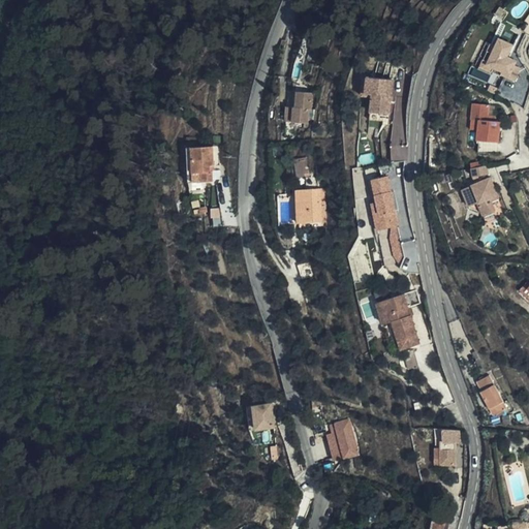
[(492,34),(480,68),(518,80),(523,64),(509,59),(515,41),(492,34)]
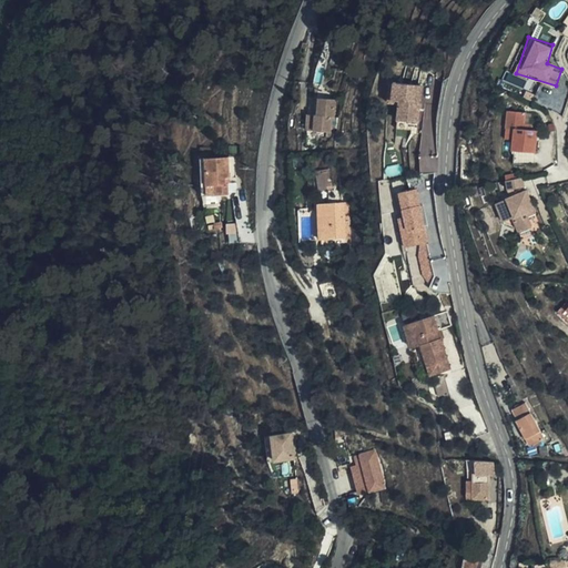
[(343,51),(347,41),(341,38),(337,48),(343,51)]
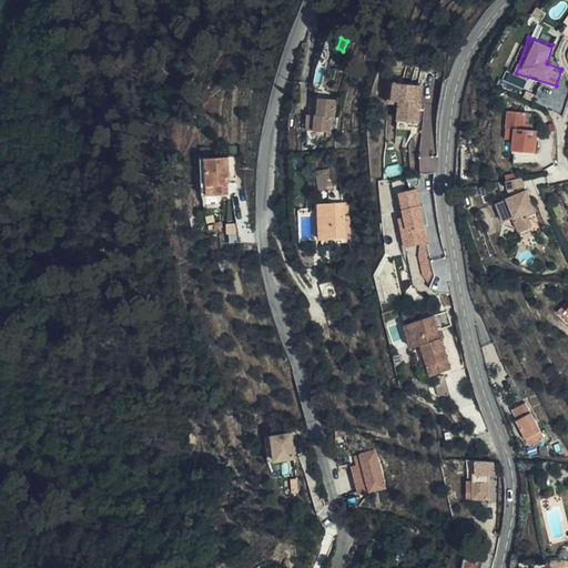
[(419,85),(392,81),(389,102),(397,103),(396,120),(416,122),(419,85)]
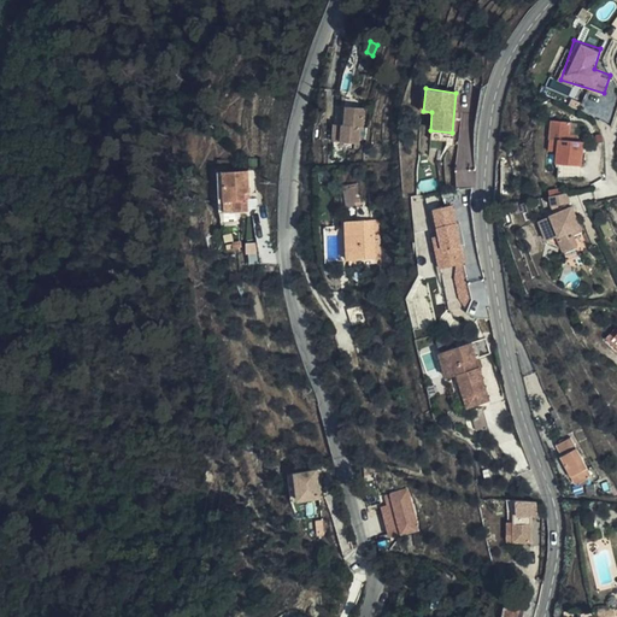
[(342,124),(338,124),(339,141),(356,140),(356,123),(359,123),(359,104),(341,105),(342,124)]
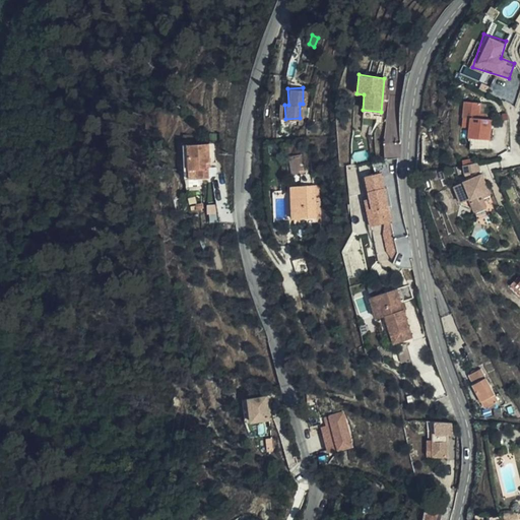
[(464,101),(462,119),(470,119),(469,128),(469,138),(490,140),(492,121),(485,120),(486,115),(479,114),(480,103),(464,101)]
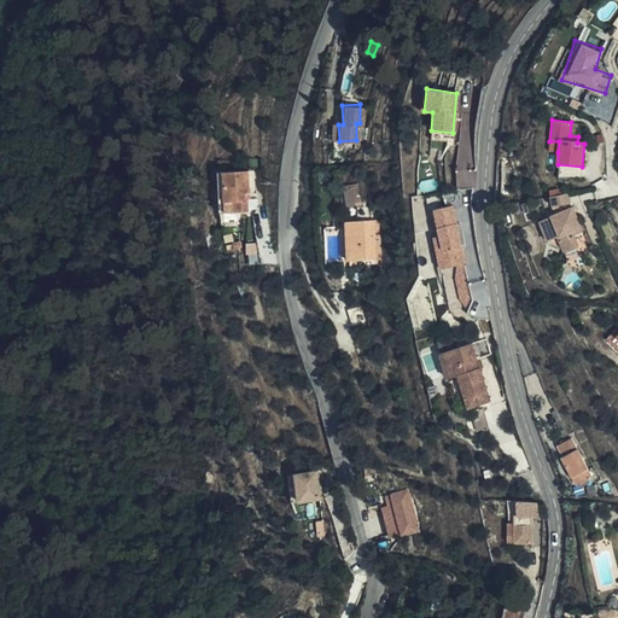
[(453,133),(431,130),(430,140),(452,143),(453,133)]
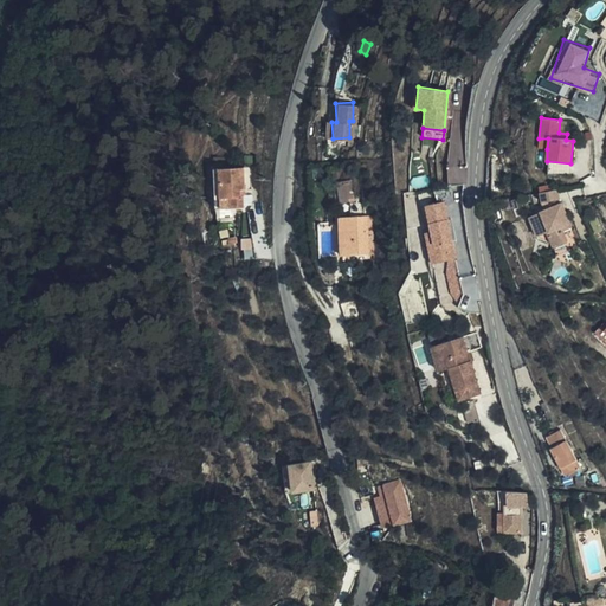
[(548,139),(539,139),(539,148),(547,149),(548,139)]
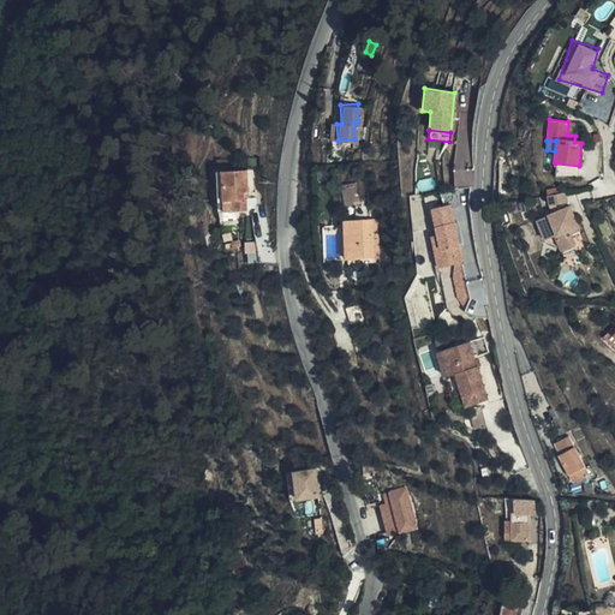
[(248,210),(248,198),(246,198),(245,192),(250,191),(248,171),(218,172),(220,212),(248,210)]
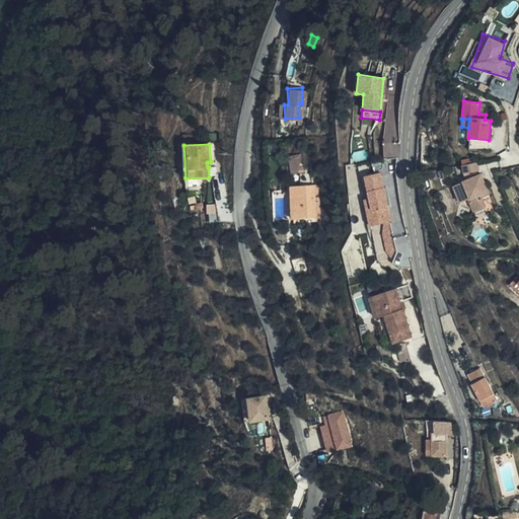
[(463,164),(465,172),(470,171),(480,169),(478,161),(463,164)]
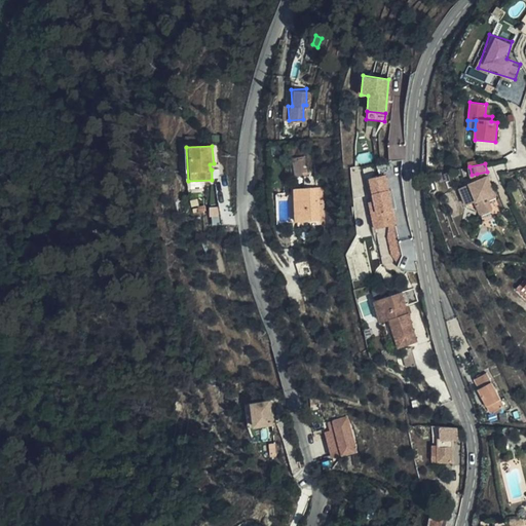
[(479,179),(474,181),(462,187),(467,203),(477,200),(483,213),(494,208),(489,197),(486,190),(492,187),(487,175),(479,179)]
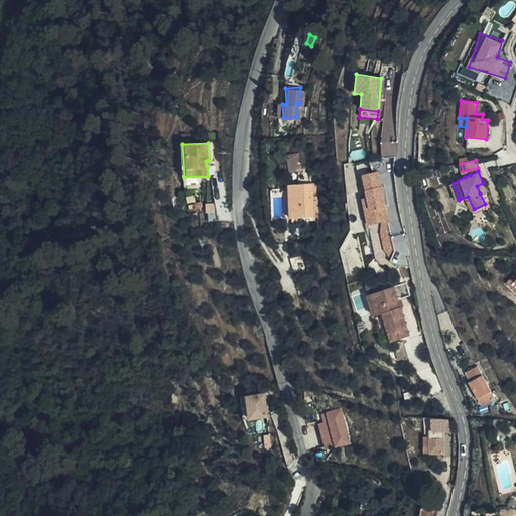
[(364,176),(370,199),(365,200),(371,224),(390,220),(379,172),(364,176)]
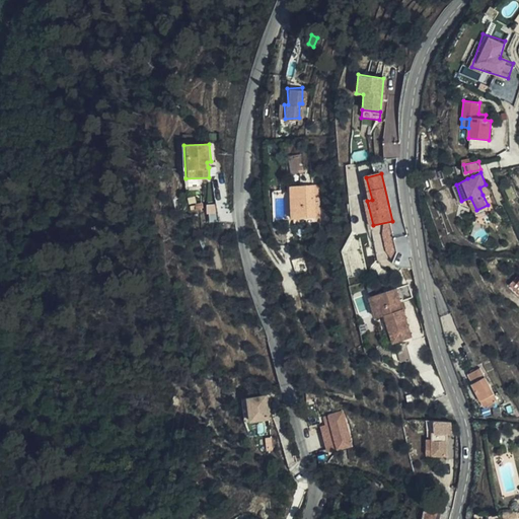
[(372,200),(366,177),(363,178),(368,198),(364,199),(370,226),(373,225),(367,201),(372,200)]
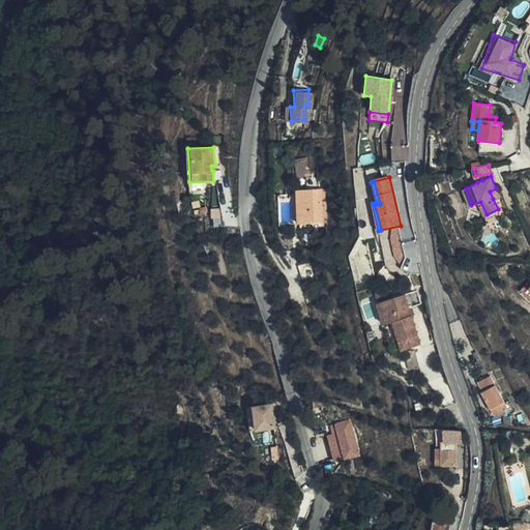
[(499,196),(496,188),(490,192),(493,199),(499,196)]
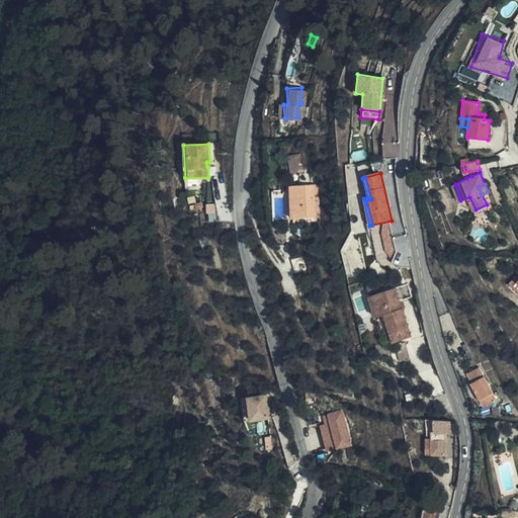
[(517,195),(512,184),(505,187),(510,198),(517,195)]
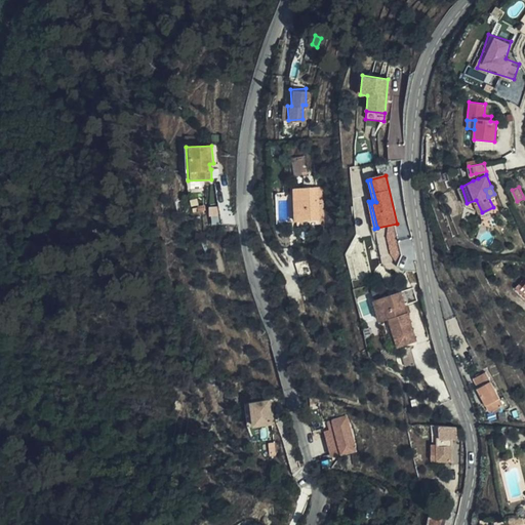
[(319,220),(318,188),(294,188),(296,220),(319,220)]
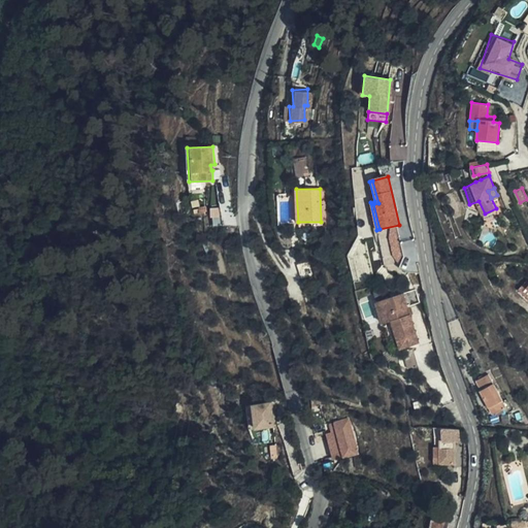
[(496,208),(485,213),(486,221),(499,216),(496,208)]
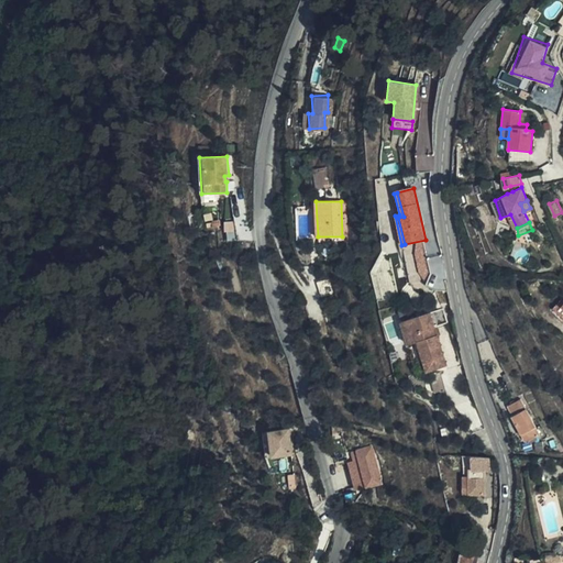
[(562,318),(562,307),(562,305),(562,300),(561,299),(552,309),(562,318)]
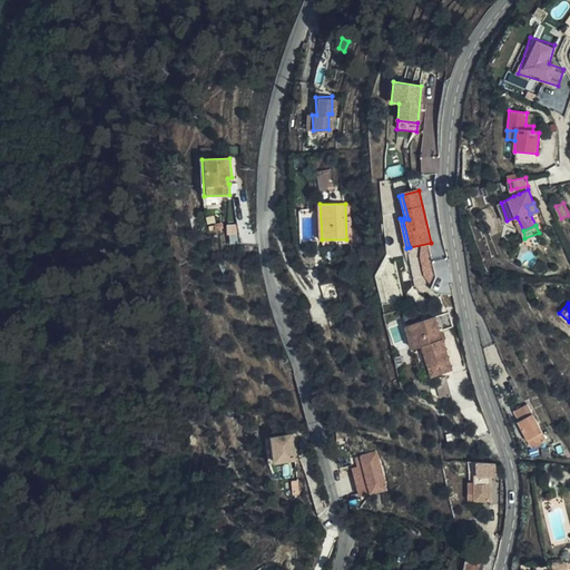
[(453,313),(440,316),(444,333),(457,330),(453,313)]
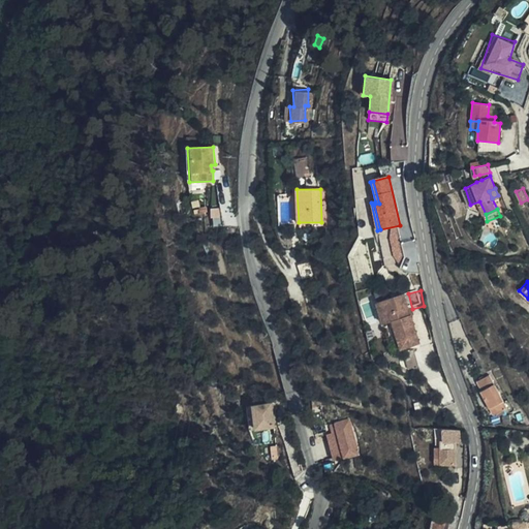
[(408,293),(401,296),(408,316),(418,344),(421,343),(412,309),(408,293)]
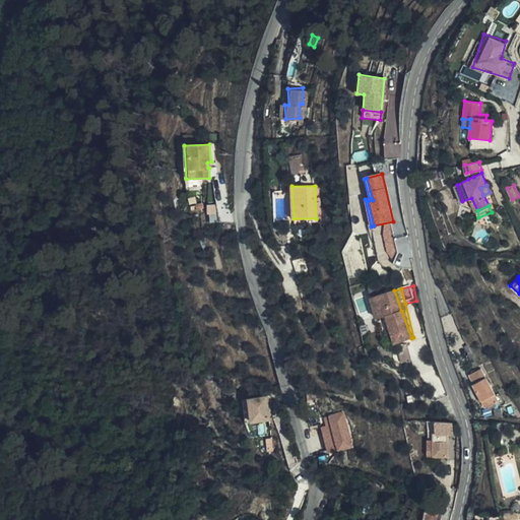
[(401,311),(394,290),(375,295),(377,302),(386,309),(388,317),(389,317),(395,341),(411,338),(401,311)]
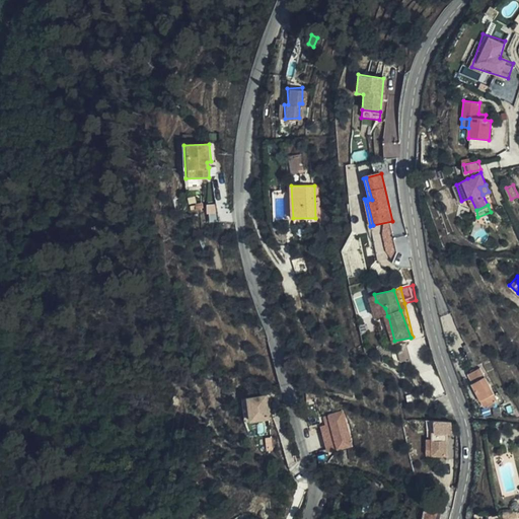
[(385,308),(376,301),(379,318),(387,316),(385,308)]
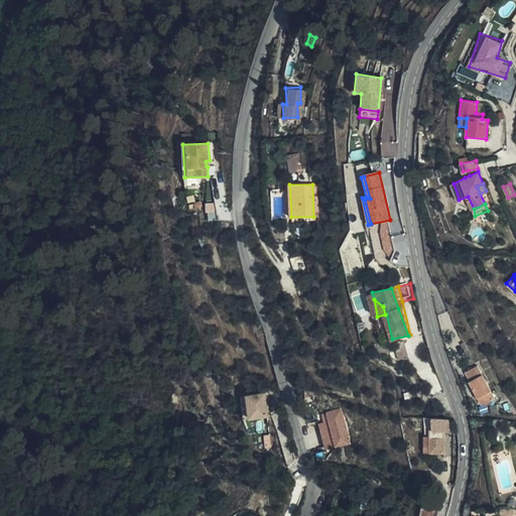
[(495,398),(479,366),(466,372),(471,381),(470,382),(480,404),(484,404),(495,398)]
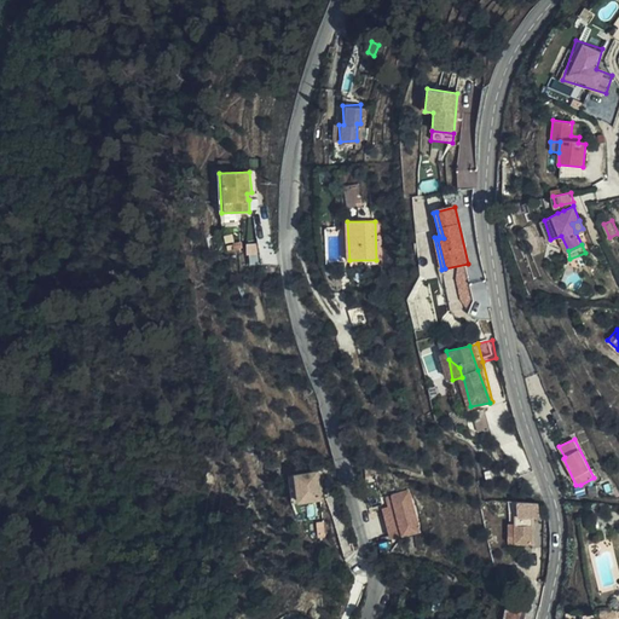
[(324,499),(322,469),(298,472),(300,501),(324,499)]
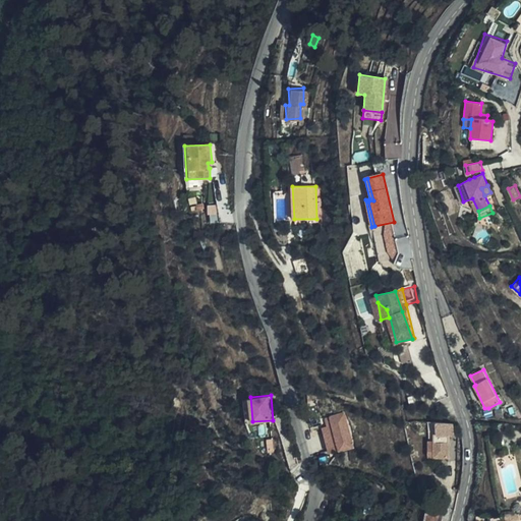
[(247,398),(243,399),(247,421),(251,420),(247,398)]
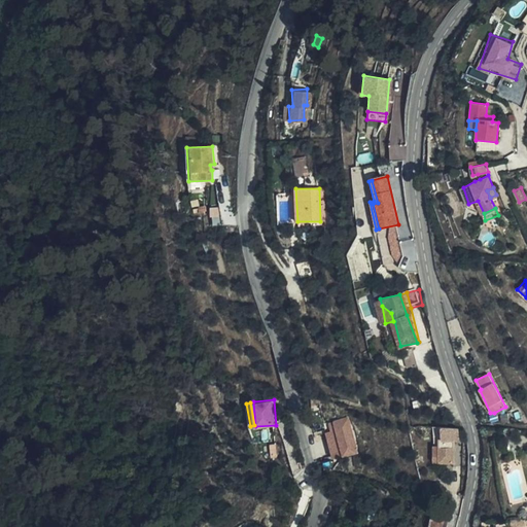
[(346,420),(329,425),(331,432),(328,433),(335,457),(339,456),(355,452),(346,420)]
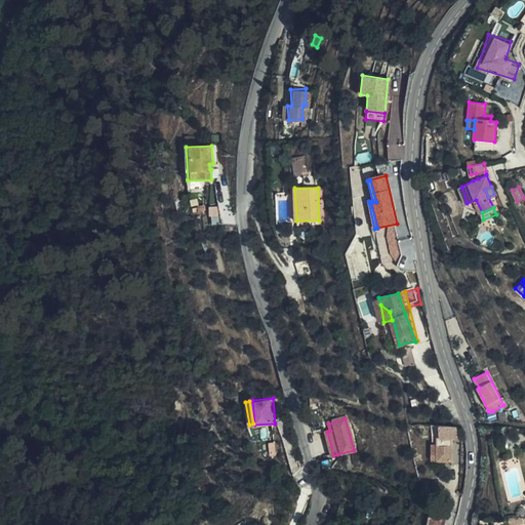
[(439,426),(431,425),(433,444),(440,444),(440,439),(439,426)]
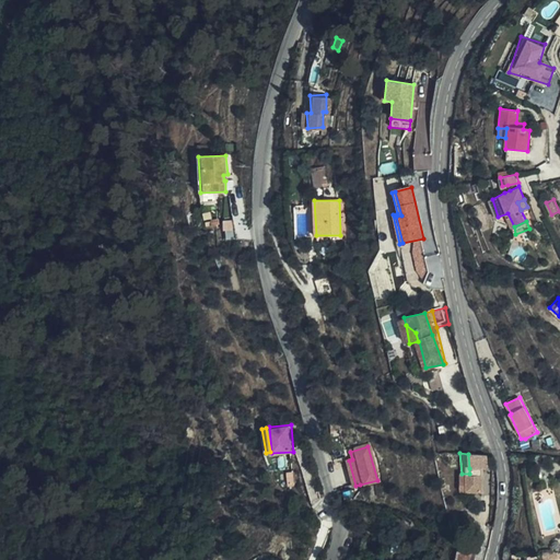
[(468,454),(469,468),(488,468),(488,455),(468,454)]
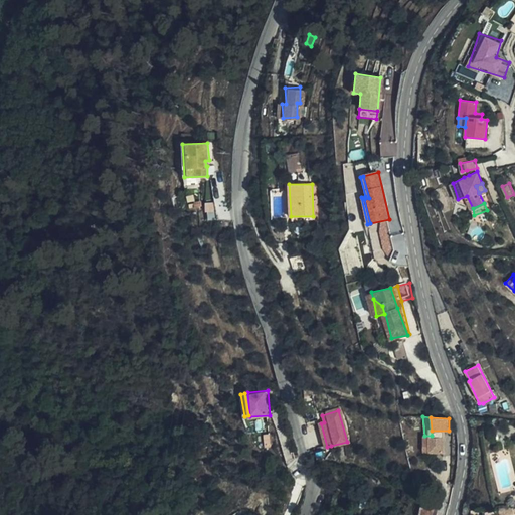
[(436,514),(438,506),(423,503),(422,506),(421,506),(418,514),(436,514)]
